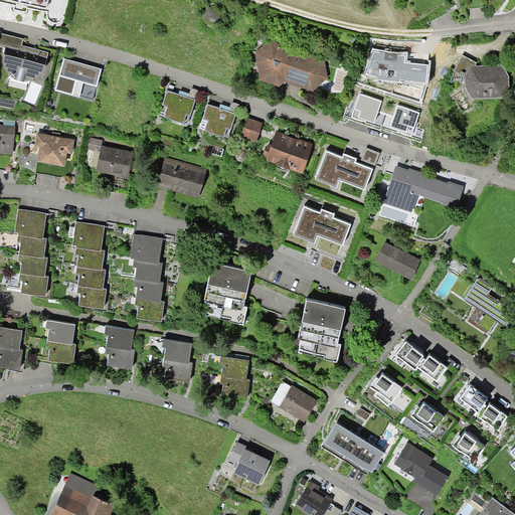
[(225,14),(208,6),(203,17),(220,25),(225,14)]
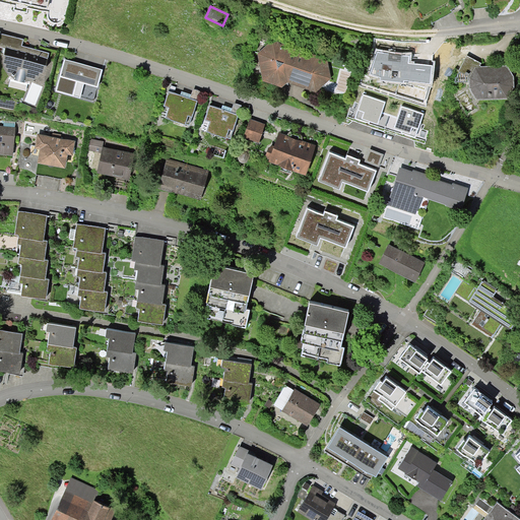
[(23,39),(0,33),(0,34),(0,47),(4,49),(3,54),(3,58),(3,62),(4,66),(5,70),(7,73),(10,77),(14,79),(25,82),(25,81),(30,81),(36,79),(40,77),(42,74),(45,71),(46,68),(50,53),(22,46),(23,39)]
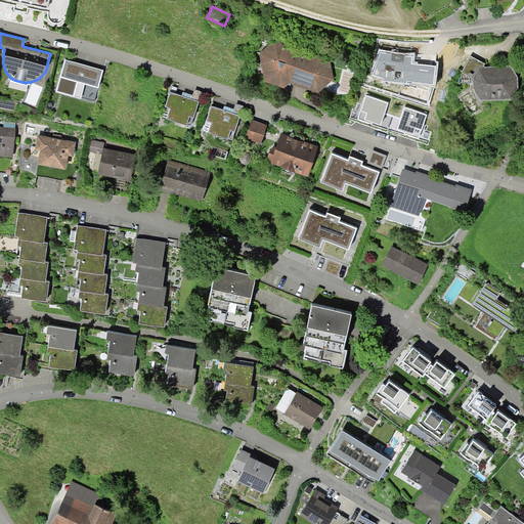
[(331,59),(275,41),(259,54),(264,81),(284,88),(290,83),(319,93),(334,79),(331,59)]
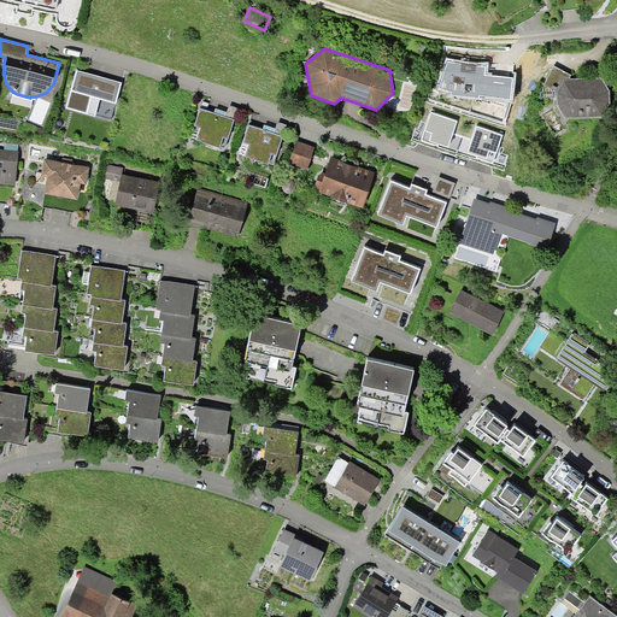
[(486,66),(447,62),(439,88),(451,92),(451,95),(480,98),(480,97),(511,100),(513,78),(486,75),(486,66)]
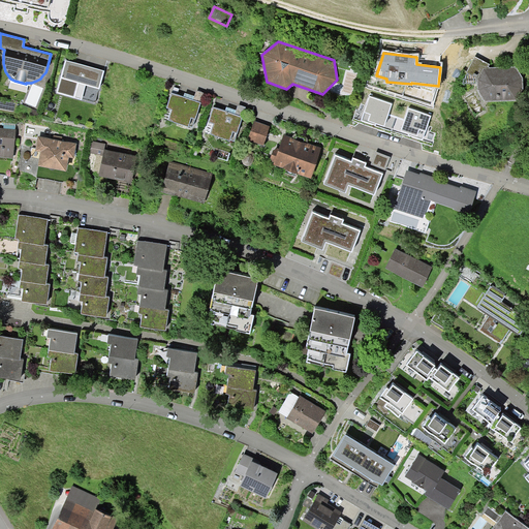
[(488,68),(490,64),(475,56),(467,72),(477,78),(484,68),(488,68)]
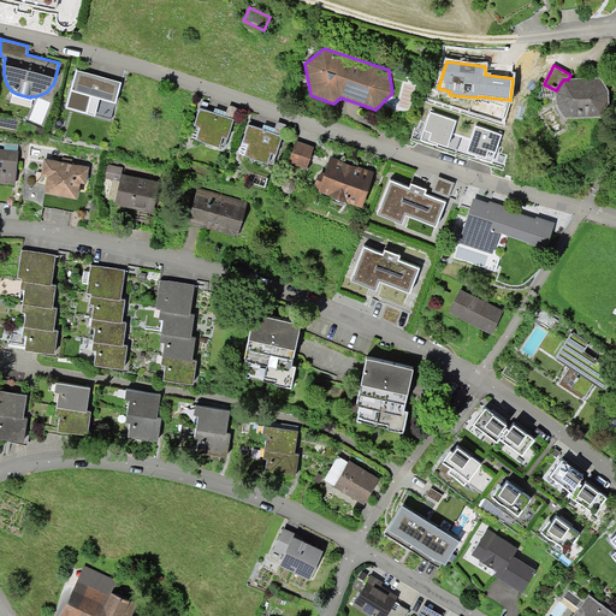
[(122,82),(76,70),(66,108),(95,117),(95,116),(111,119),(116,104),(122,82)]
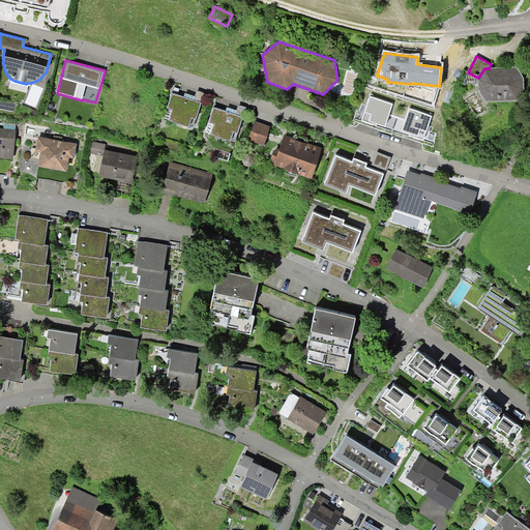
[(489,68),(484,68),(478,78),(478,80),(478,90),(486,101),(518,100),(525,88),(524,78),(518,67),(489,68)]
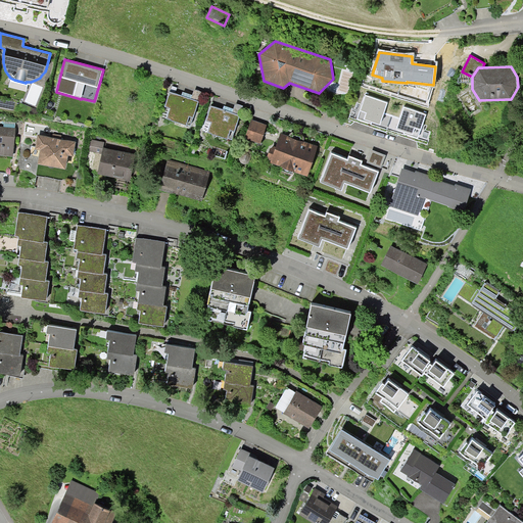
[(192,95),(191,98),(199,101),(202,92),(194,89),(192,95)]
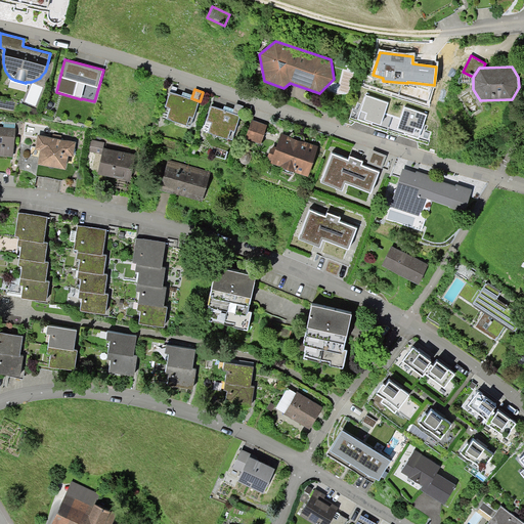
[(171,92),(170,91),(162,116),(167,118),(166,119),(186,126),(187,125),(190,126),(200,101),(191,98),(181,95),(176,93),(171,92)]
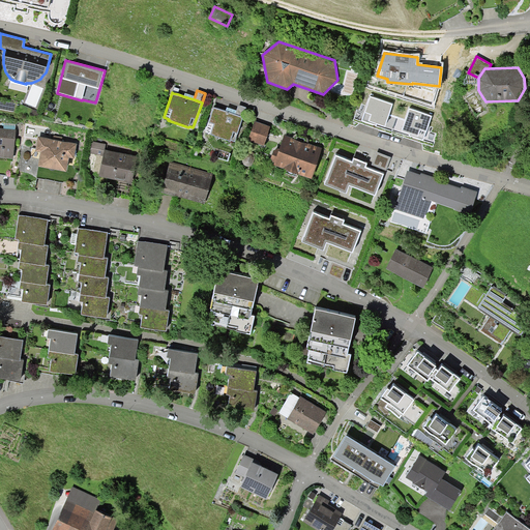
[(393,104),(370,95),(364,112),(371,114),(369,121),(385,127),(393,104)]
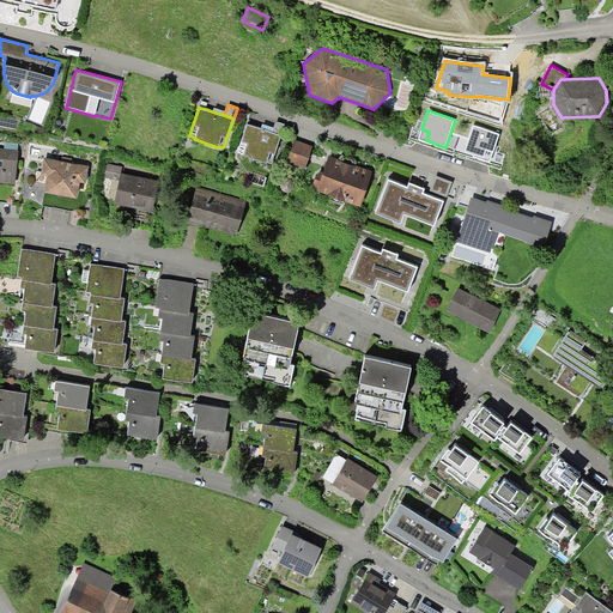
[(275,121),(274,128),(272,132),(281,135),(285,123),(275,121)]
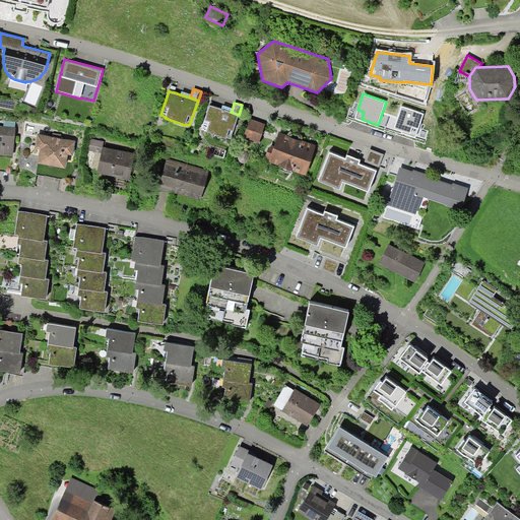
[(221,109),(209,105),(202,129),(207,130),(206,132),(226,138),(231,139),(239,115),(231,112),(221,109)]
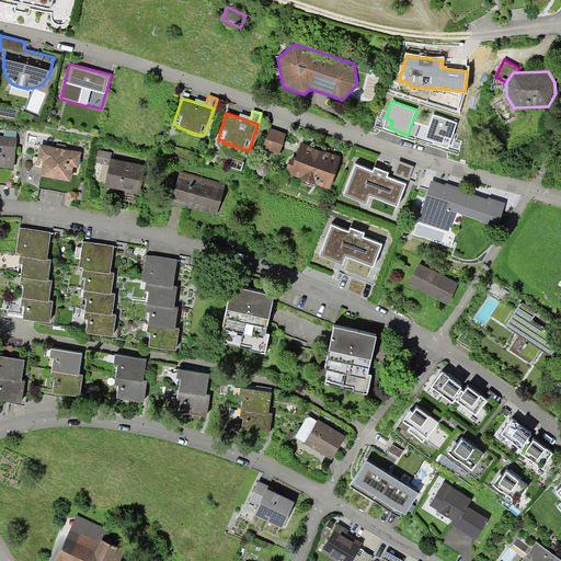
[(458,123),(433,114),(425,138),(443,145),(445,137),(451,139),(458,123)]
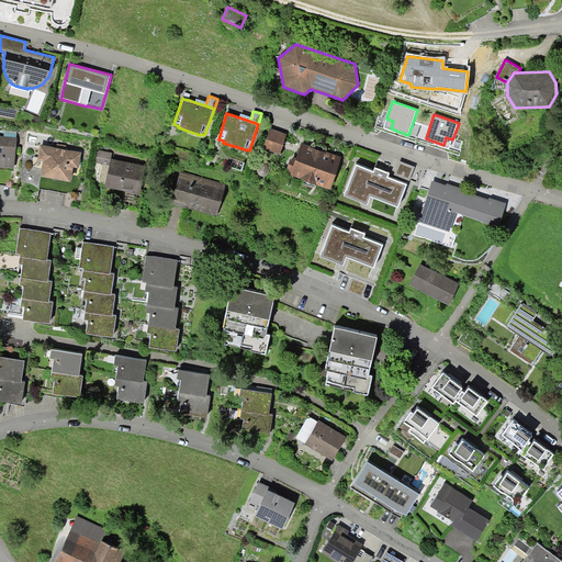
[(287,134),(270,128),(263,149),(280,155),(287,134)]
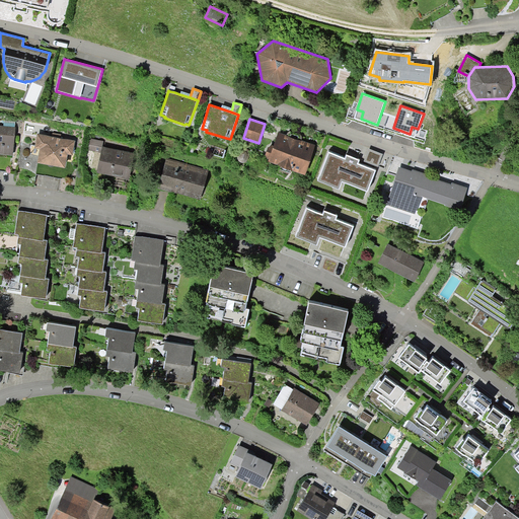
[(4,126),(0,125),(0,154),(13,155),(16,128),(15,127),(4,126)]
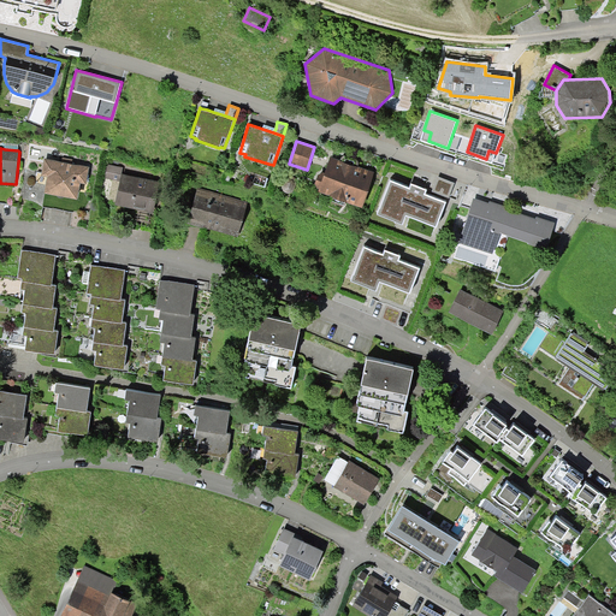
[(374,172),(331,157),(325,173),(319,189),(318,193),(362,208),(374,172)]
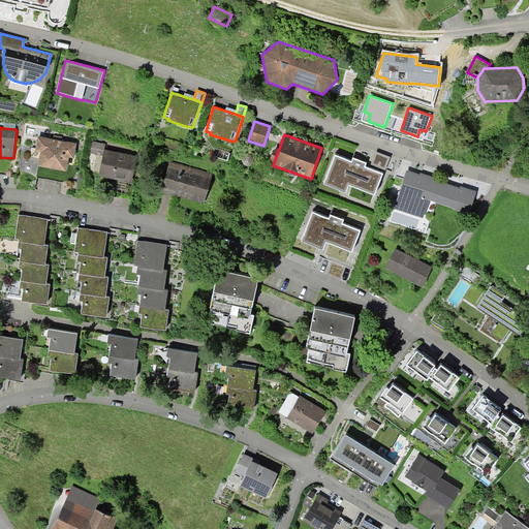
[(78,144),(62,141),(54,138),(38,136),(35,151),(40,152),(38,166),(67,172),(69,157),(74,158),(78,144)]
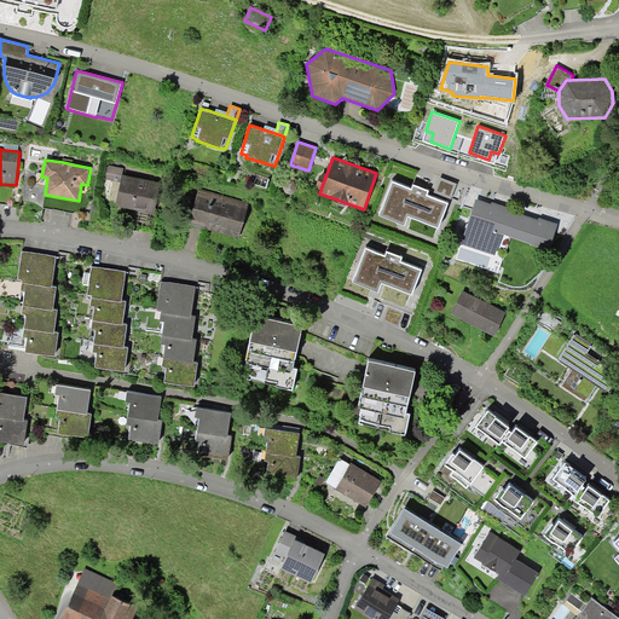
[(122,174),(123,168),(106,165),(103,178),(121,181),(122,174)]
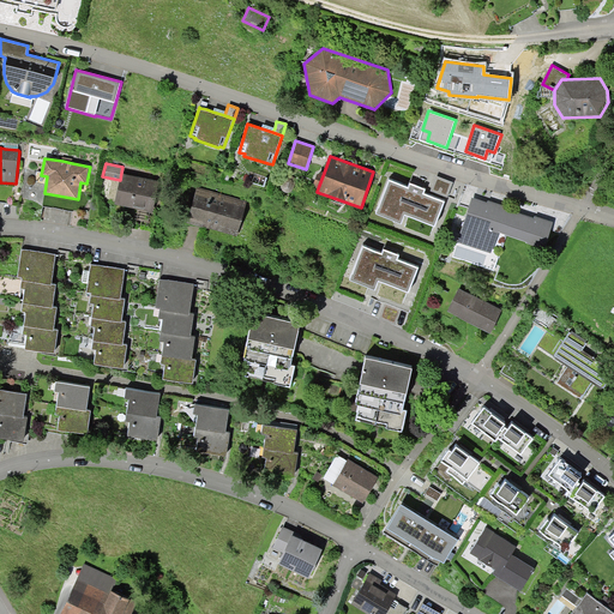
[(318,188),(324,173),(321,172),(317,174),(314,184),(317,187),(318,188)]
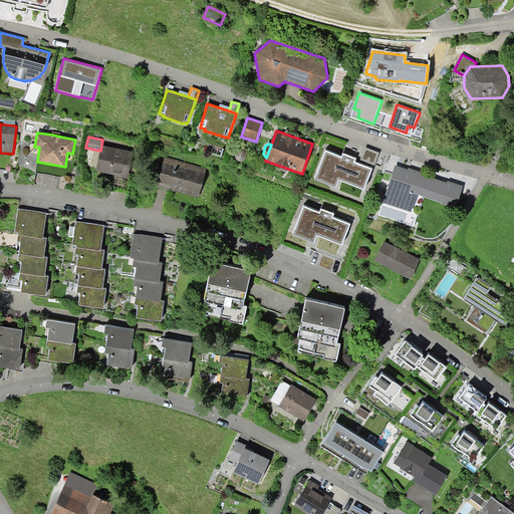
[(100,151),(96,171),(127,178),(134,152),(101,145),(100,151)]
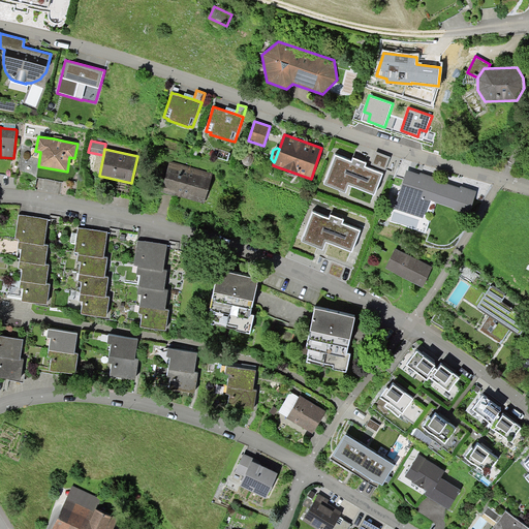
[(391,157),(376,152),(370,164),(385,170),(391,157)]
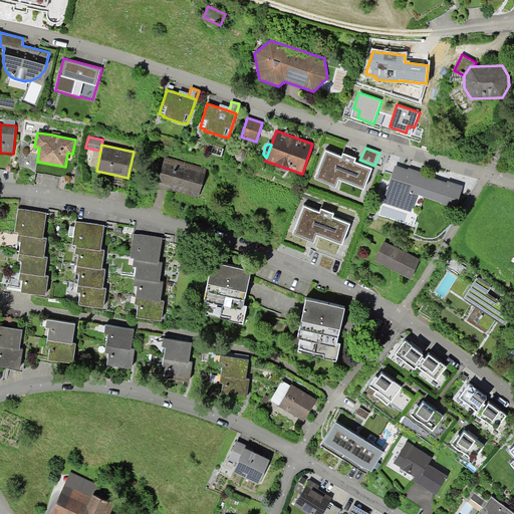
[(325,151),(314,179),(336,188),(338,181),(364,190),(372,169),(355,162),(356,159),(342,153),(341,157),(325,151)]
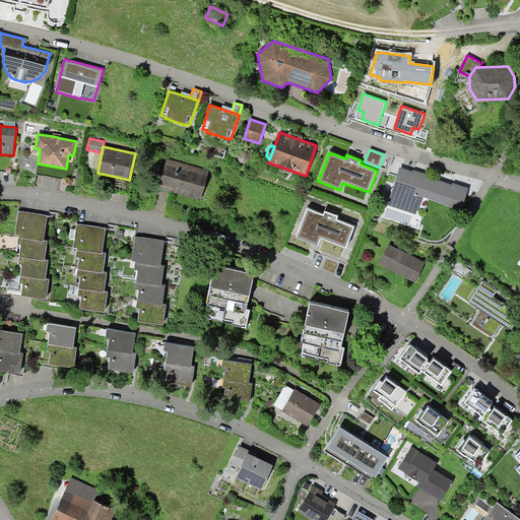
[(209,171),(167,158),(158,188),(202,200),(209,171)]
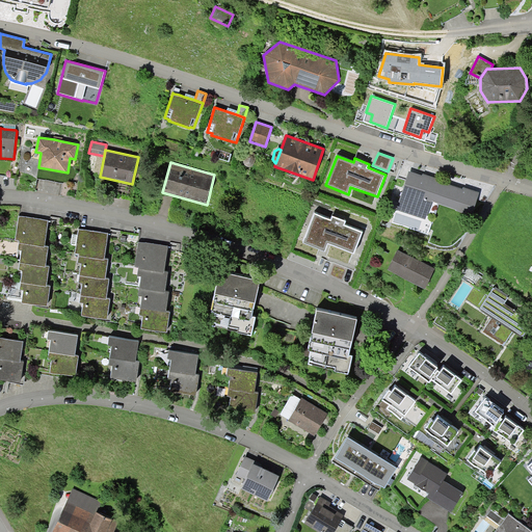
[(422,176),(408,171),(396,210),(426,219),(432,202),(456,209),(456,211),(472,216),(480,192),(463,187),(462,188),(450,184),(450,183),(423,174),(422,176)]
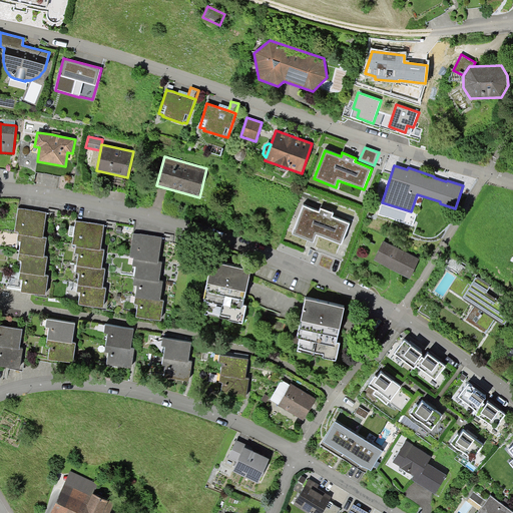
[(303,205),(292,233),(313,242),(316,234),(342,244),(350,223),(333,216),(334,213),(321,208),(319,211),(303,205)]
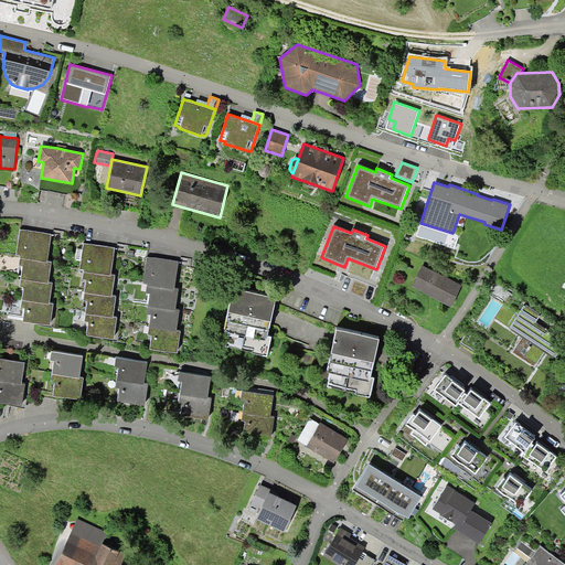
[(52,234),(20,230),(17,255),(21,256),(20,258),(48,263),(48,262),(52,234)]
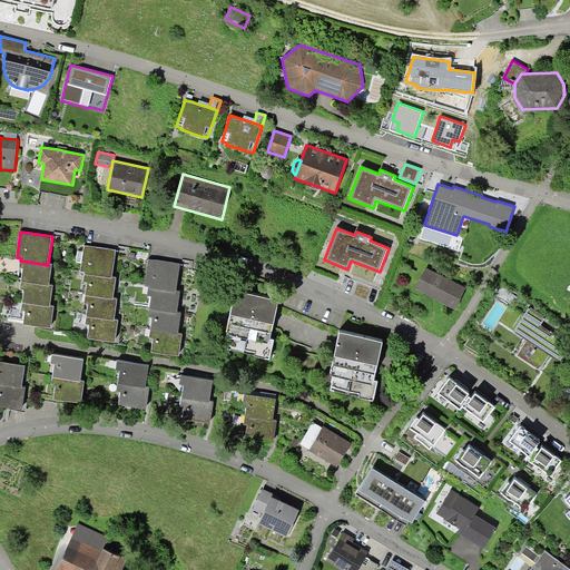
[(116,249),(85,246),(84,252),(81,262),(80,272),(85,272),(84,274),(111,278),(111,276),(116,249)]
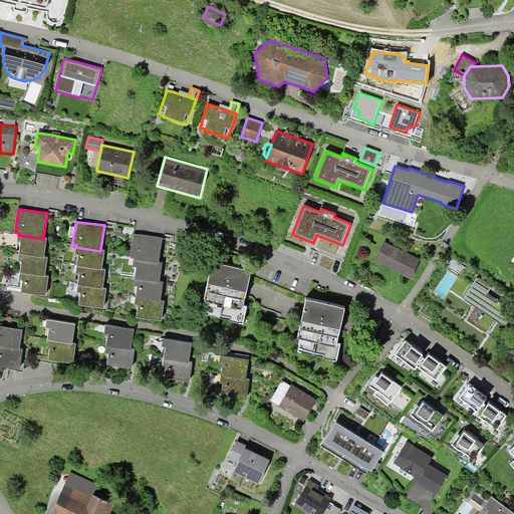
[(163,238),(134,234),(130,258),(134,259),(134,260),(159,263),(159,262),(163,238)]
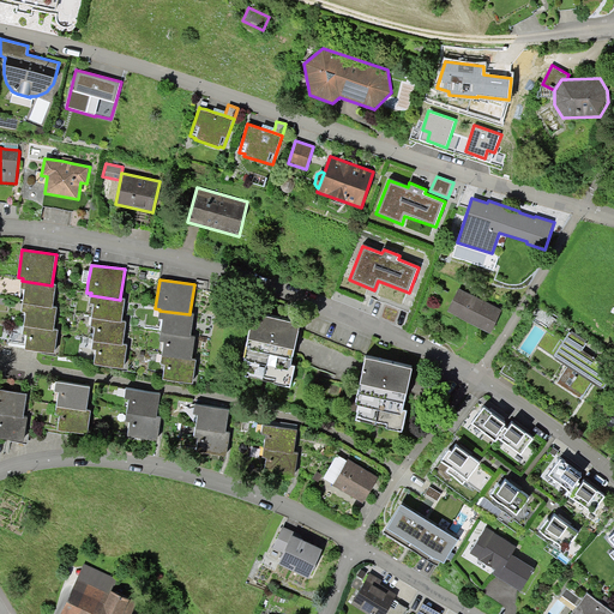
[(56,284),(52,284),(52,286),(22,281),(20,289),(25,289),(23,304),(53,308),(53,307),(56,284)]
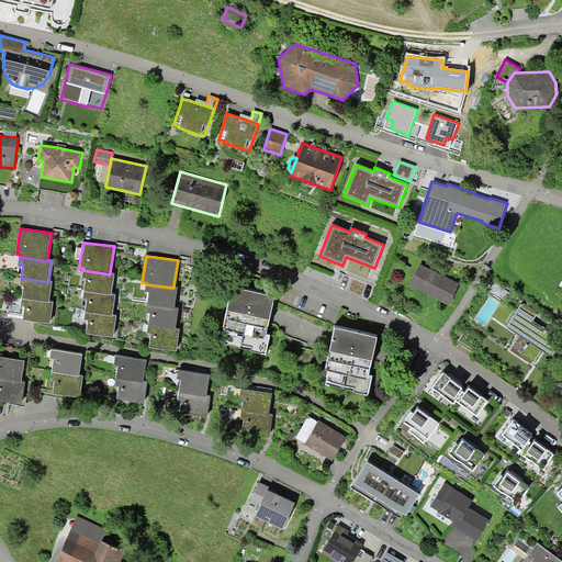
[(460,283),(420,263),(409,284),(449,305),(460,283)]
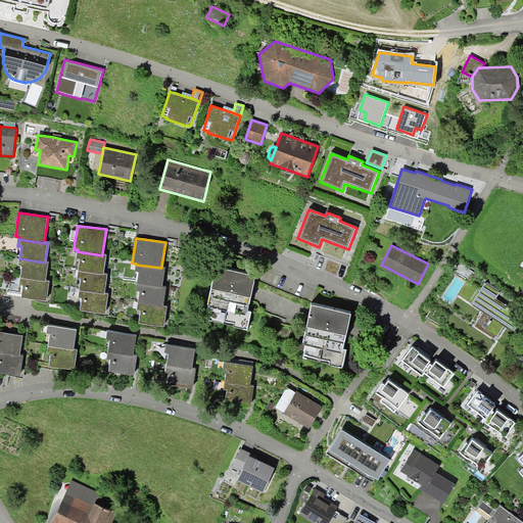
[(106,254),(102,253),(102,255),(77,251),(76,258),(80,259),(78,271),(103,275),(104,274),(106,254)]
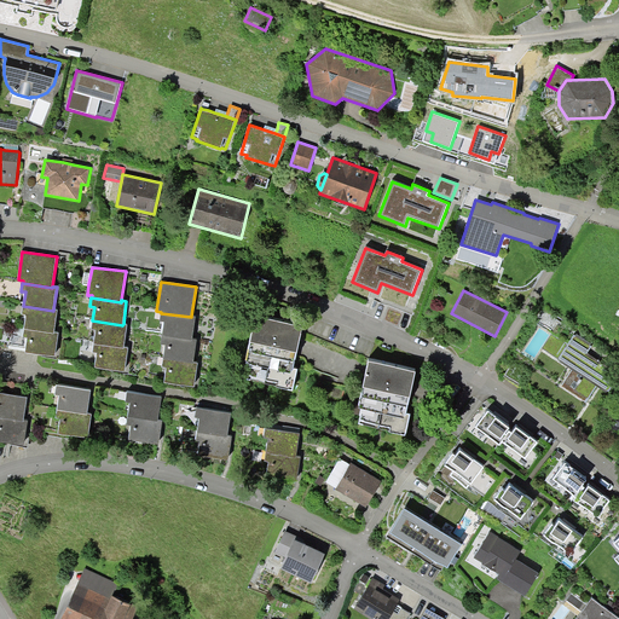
[(58,310),(53,310),(53,311),(23,306),(22,314),(27,314),(24,329),(55,334),(55,333),(58,310)]
